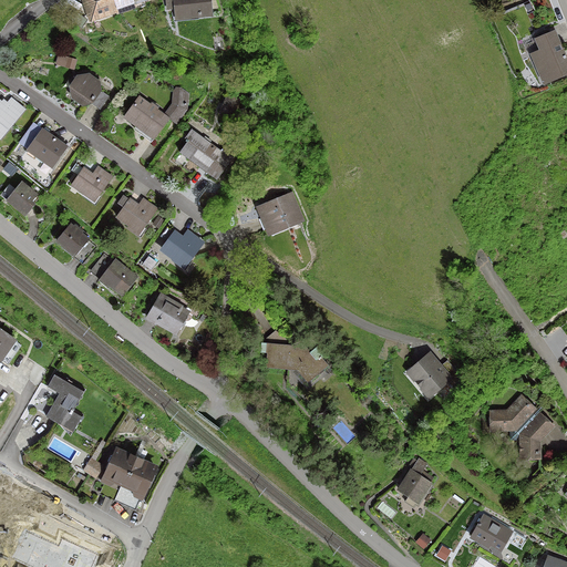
[(133,4),(131,0),(84,0),(91,19),(133,4)]
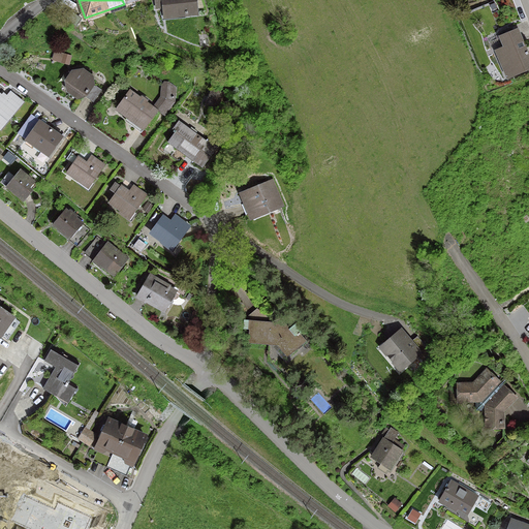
[(154,0),(155,0),(156,0),(162,0),(162,4),(164,18),(195,14),(195,9),(203,8),(201,0),(154,0)]
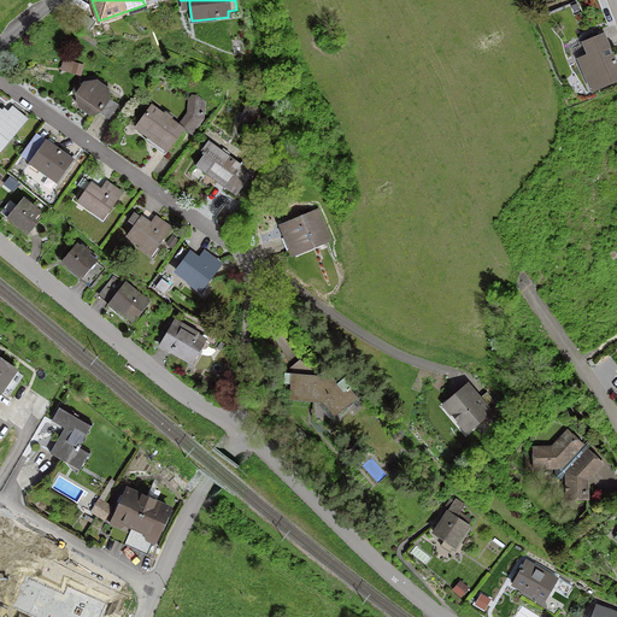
[(71,19),(90,31),(97,22),(78,10),(71,19)]
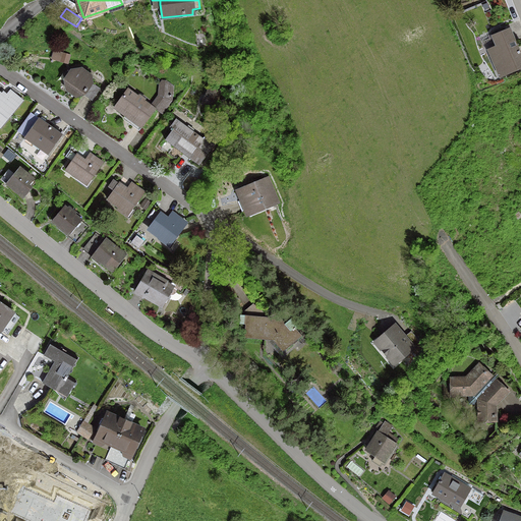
[(507,43),(512,41),(507,30),(493,36),(497,46),(491,49),(496,57),(491,59),(500,78),(520,68),(520,57),(516,47),(510,50),(507,43)]
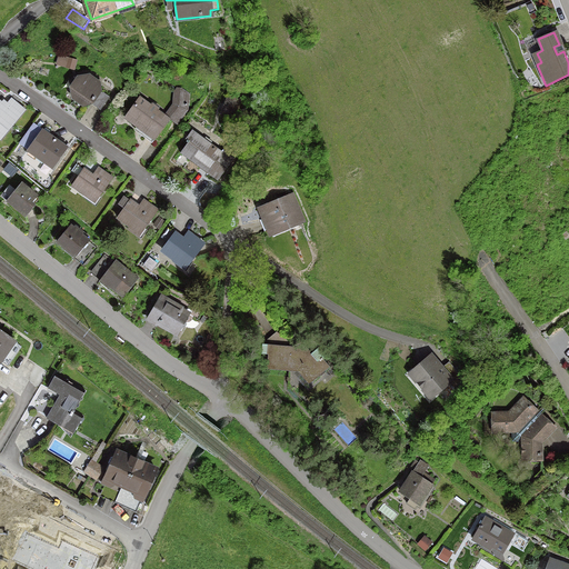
[(73,67),(76,61),(58,57),(57,62),(73,67)]
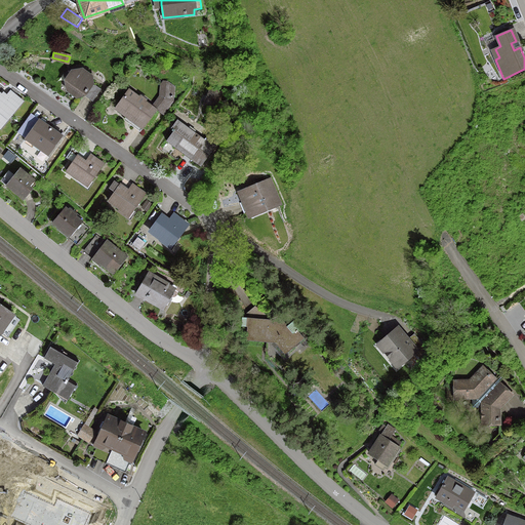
[(67,88),(78,96),(83,95),(91,102),(99,90),(94,86),(90,86),(91,84),(90,75),(86,72),(83,73),(79,70),(74,71),(66,83),(67,88)]
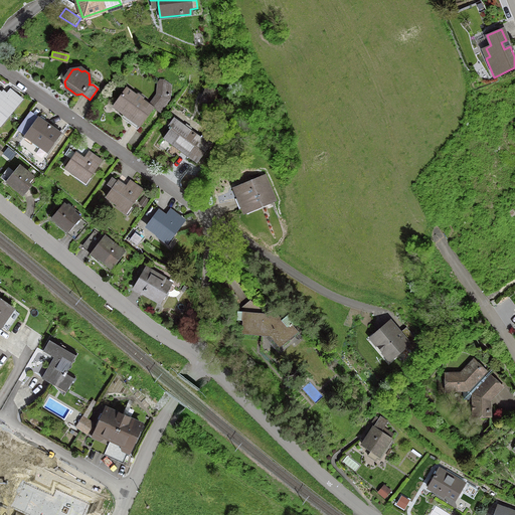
[(206,88),(202,95),(211,99),(208,105),(210,106),(216,92),(206,88)]
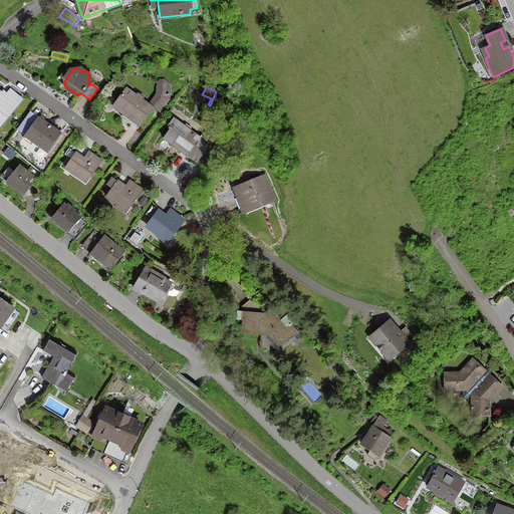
[(123,114),(125,111),(141,123),(152,107),(141,99),(142,98),(137,94),(136,95),(125,88),(112,106),(123,114)]
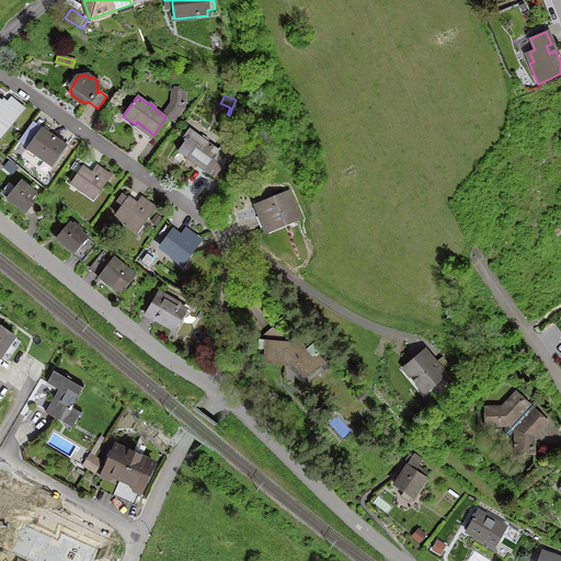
[(0,135),(22,109),(10,99),(6,105),(3,104),(2,105),(0,103),(0,135)]
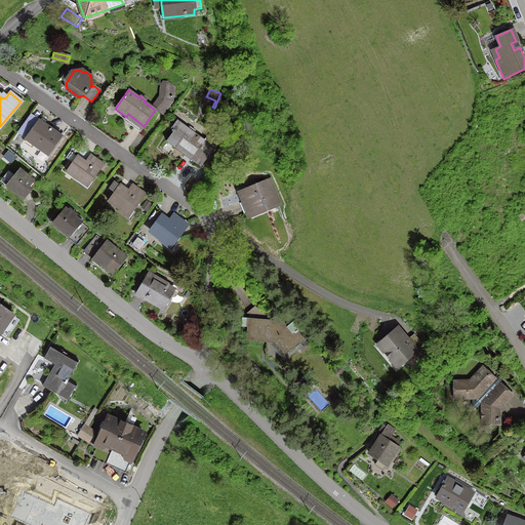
[(161,96),(156,104),(164,111),(171,101),(161,96)]
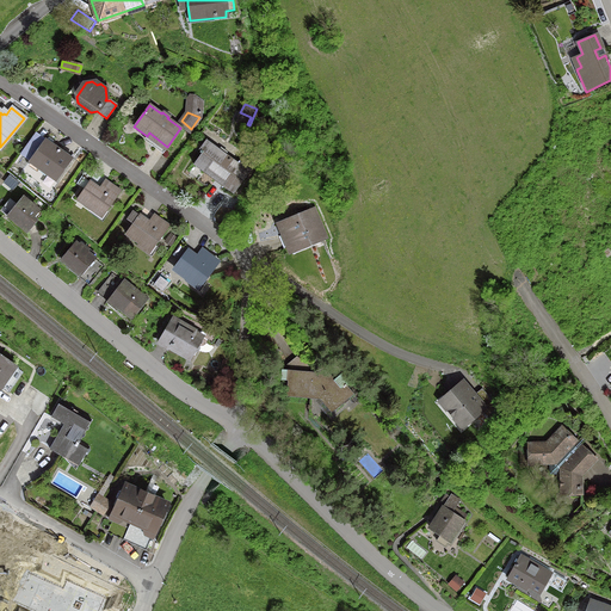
[(55,180),(71,159),(44,140),(29,162),(55,180)]
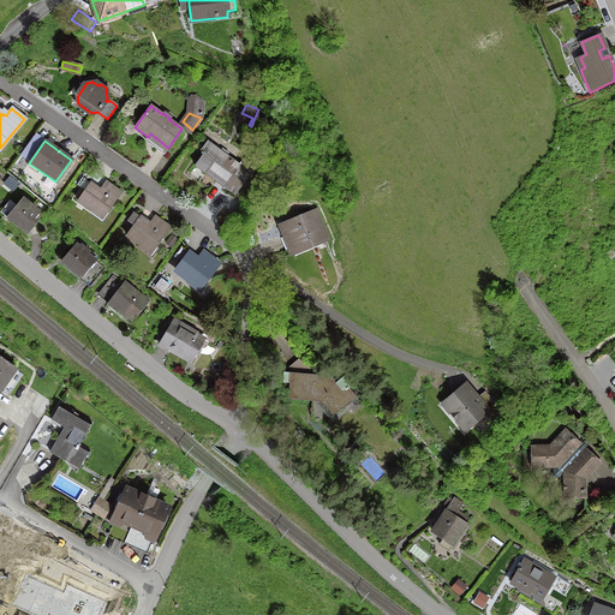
[(195,166),(204,173),(207,169),(225,184),(222,186),(233,195),(251,172),(239,163),(238,165),(226,156),(227,154),(220,149),(219,151),(207,142),(199,150),(203,154),(195,166)]
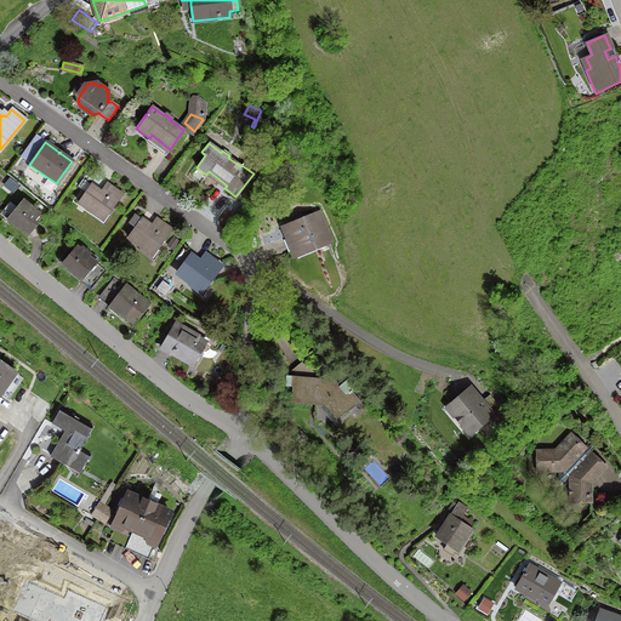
[(102,221),(121,194),(96,177),(78,203),(102,221)]
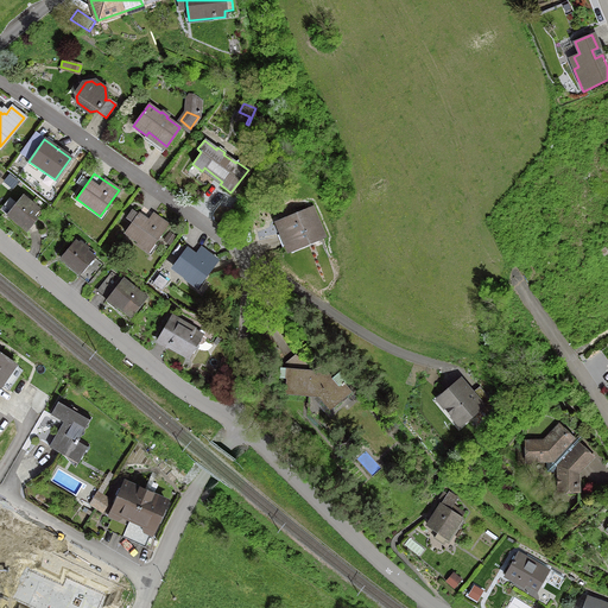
[(35,220),(31,217),(37,210),(21,197),(7,214),(26,230),(35,220)]
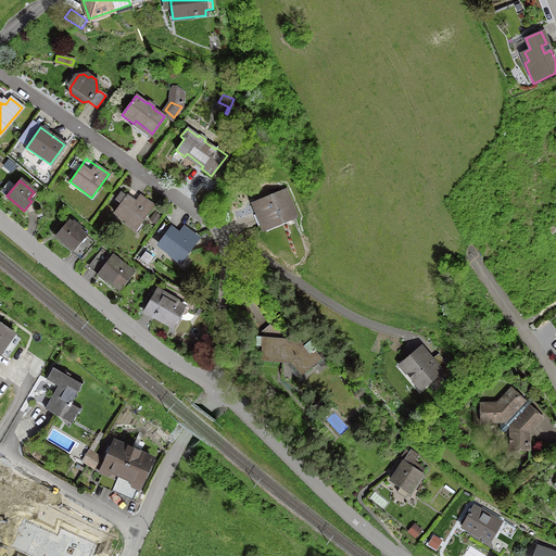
[(153,205),(130,189),(114,213),(136,229),(153,205)]
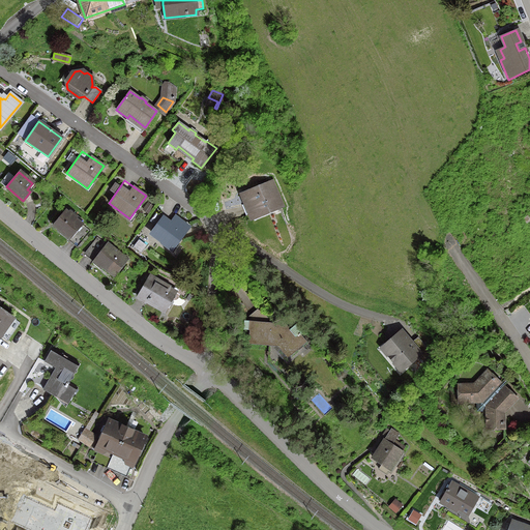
[(271,211),(282,207),(272,185),(263,189),(256,187),(241,194),(249,214),(264,208),(271,211)]
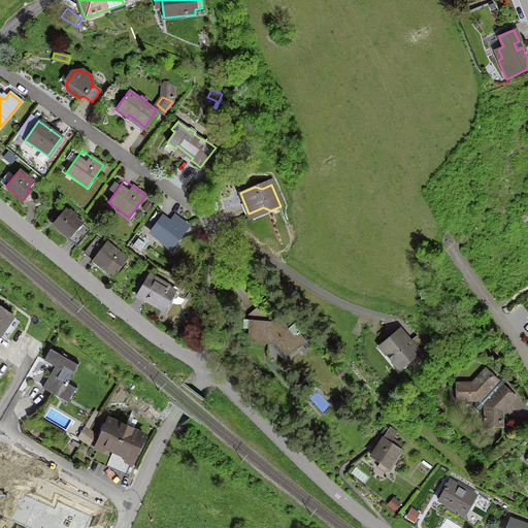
[(146,201),(141,208),(146,212),(152,205),(146,201)]
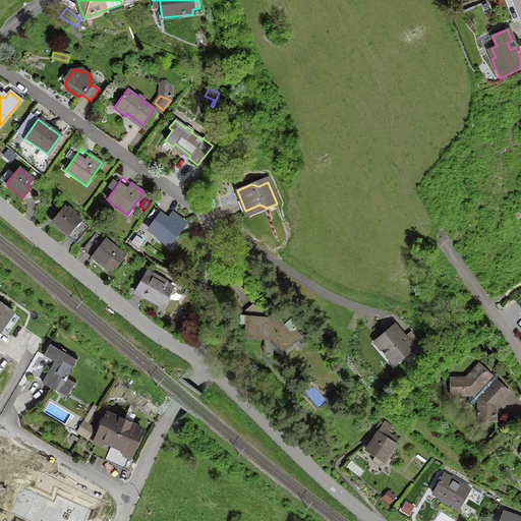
[(63,208),(60,211),(52,221),(52,222),(54,219),(60,224),(58,226),(68,234),(67,235),(75,242),(88,228),(72,215),(73,214),(68,209),(66,211),(63,208)]
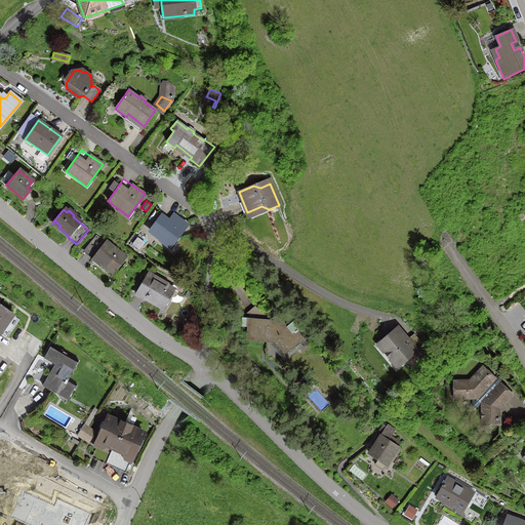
[(169,221),(161,215),(149,231),(169,246),(187,225),(173,215),(169,221)]
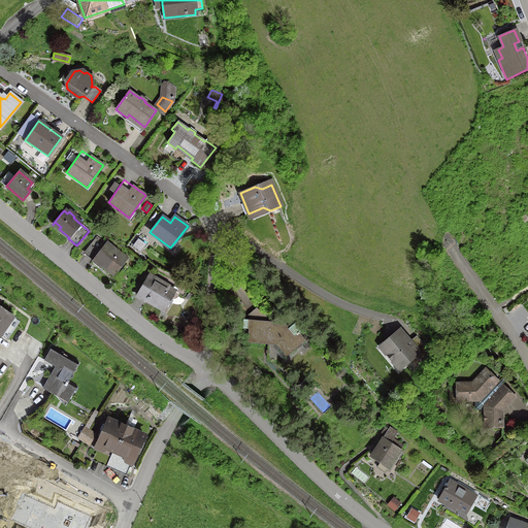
[(95,258),(102,263),(100,265),(112,274),(126,259),(106,243),(105,244),(96,237),(84,253),(93,260),(93,261),(95,258)]
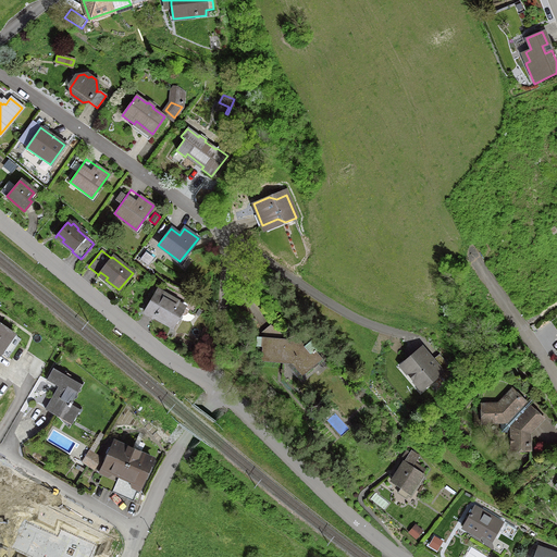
[(153,316),(173,326),(184,308),(176,304),(177,302),(156,291),(144,311),(145,312),(146,310),(155,314),(153,316)]
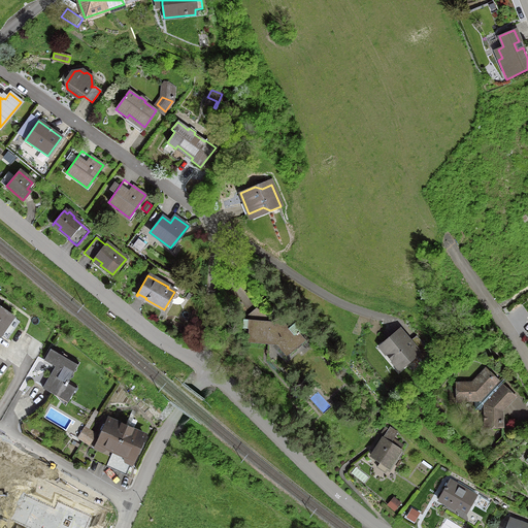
[(0,308),(0,332),(11,317),(0,308)]
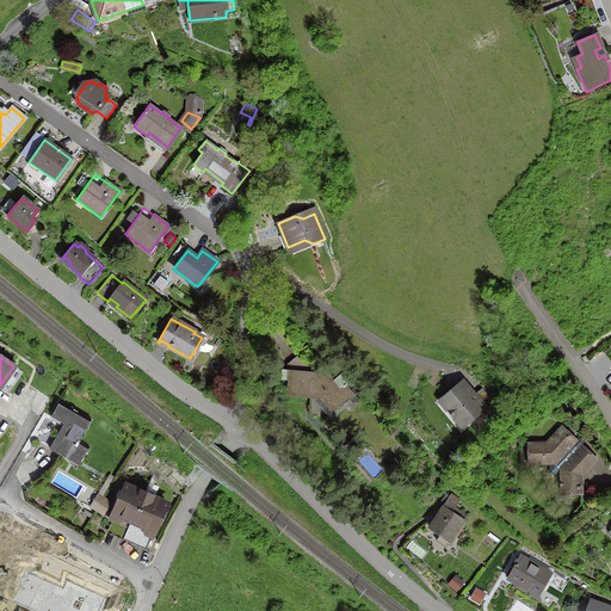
[(462,426),(481,409),(483,408),(462,383),(443,399),(450,406),(450,413),(462,426)]
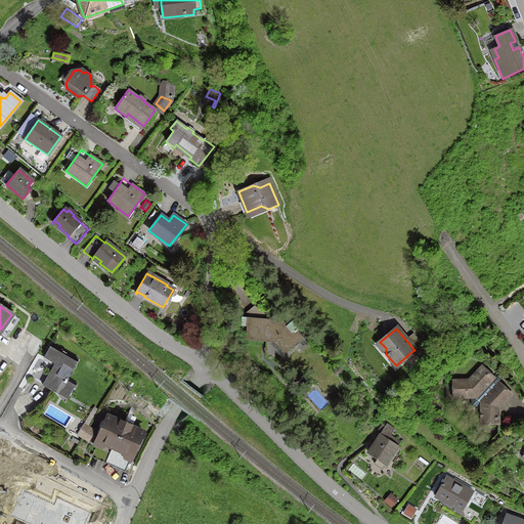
[(50,345),(43,357),(55,362),(42,385),(51,390),(53,386),(69,395),(76,384),(67,379),(78,360),(50,345)]
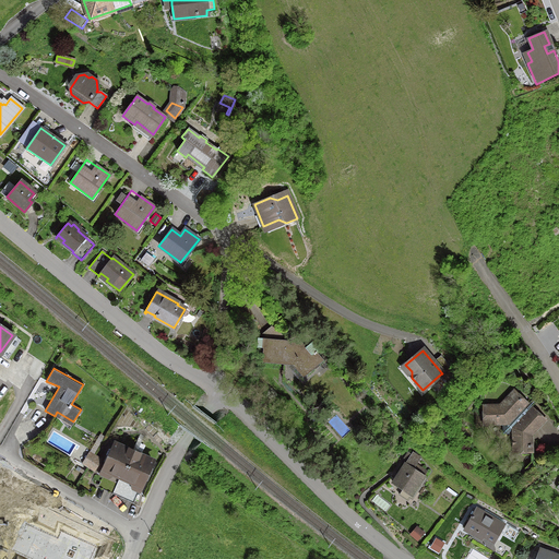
[(444,372),(450,378),(455,373),(450,368),(444,372)]
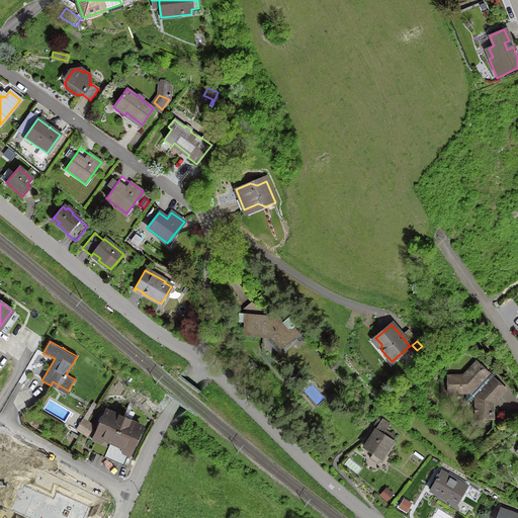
[(490,381),(485,376),(487,374),(475,362),(462,375),(448,376),(448,393),(465,393),(465,402),(476,402),(476,419),(485,419),(487,415),(492,415),(492,404),(504,390),(492,378),(490,381)]
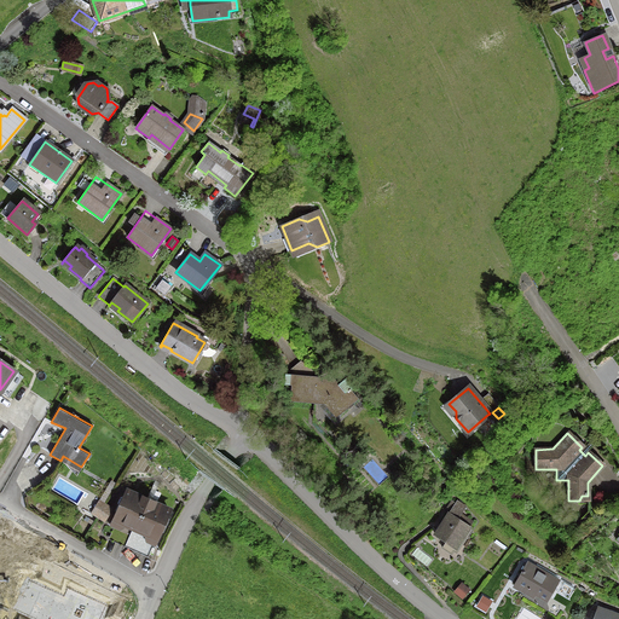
[(114,520),(136,528),(148,502),(127,492),(114,520)]
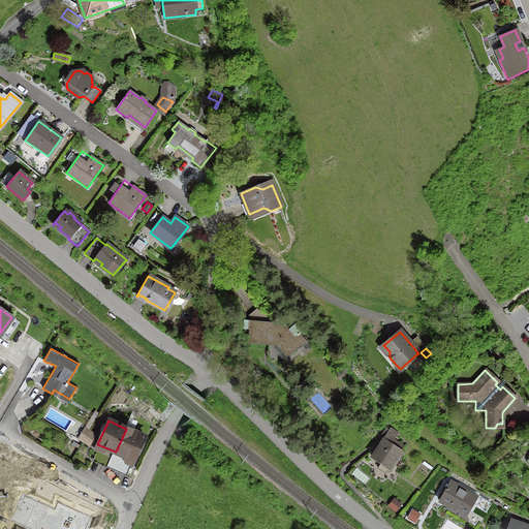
[(88,445),(94,435),(85,429),(79,438),(88,445)]
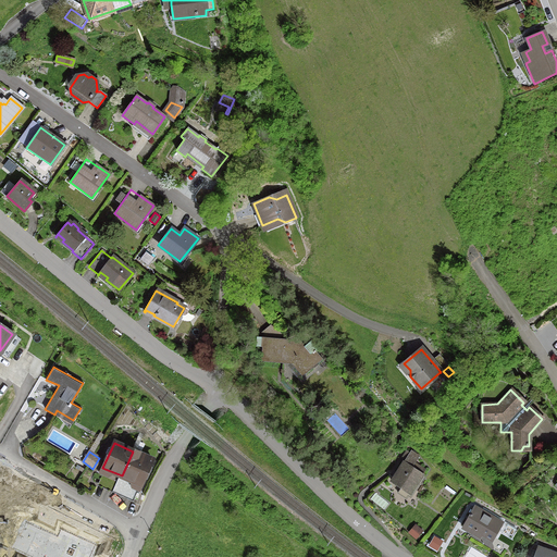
[(122,475),(140,484),(151,459),(133,452),(122,475)]
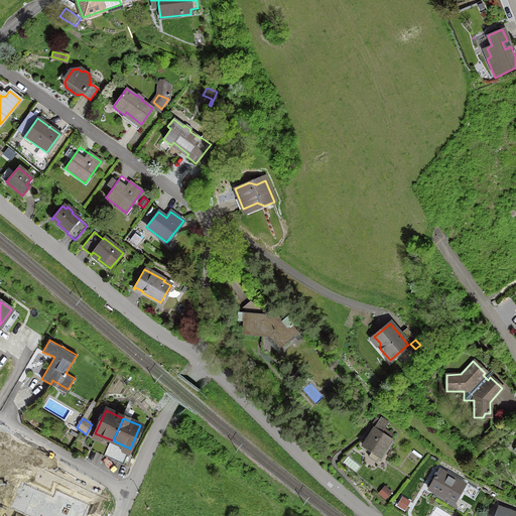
[(387,423),(380,418),(362,446),(371,452),(368,457),(376,462),(391,439),(390,438),(393,435),(383,428),(387,423)]
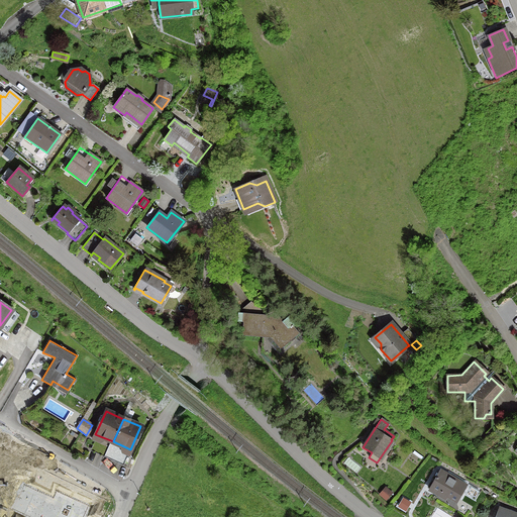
[(466,486),(439,471),(428,490),(438,495),(439,493),(455,502),(466,486)]
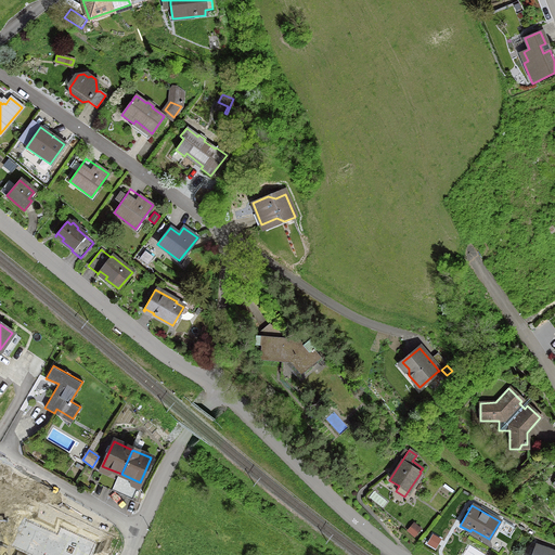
[(59,538),(26,524),(17,545),(37,553),(36,554),(92,554),(97,544),(62,529),(59,538)]
